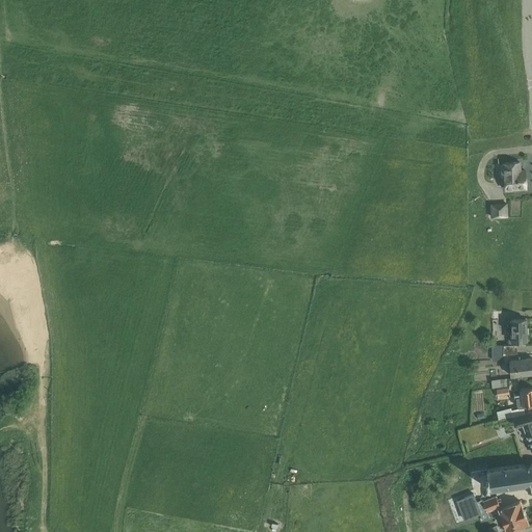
[(527,188),(526,171),(520,171),(520,162),(504,163),(504,164),(502,164),(502,176),(505,176),(506,189),(527,188)]
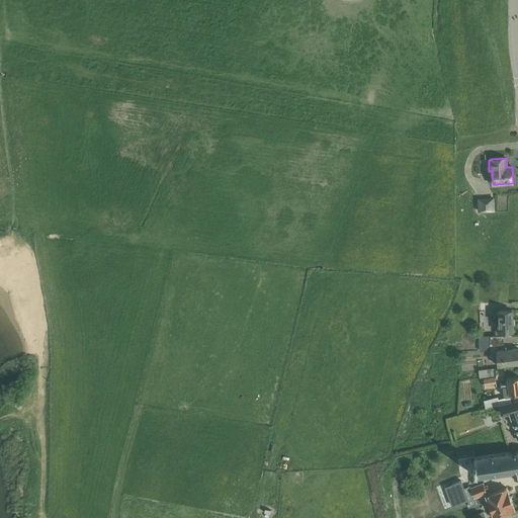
[(494,210),(493,198),(479,199),(479,211),(494,210)]
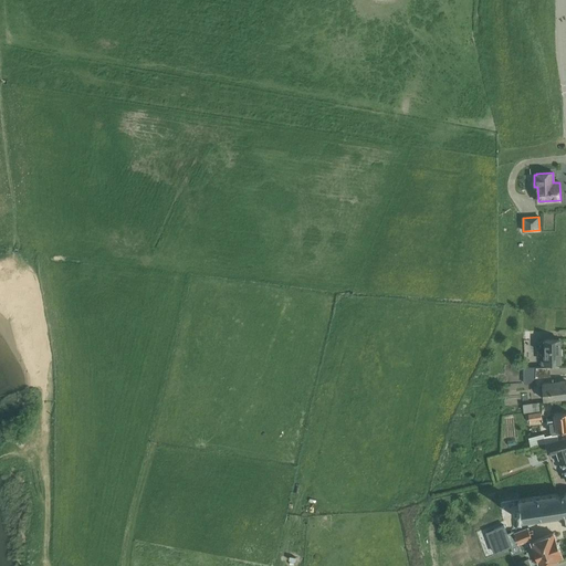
[(545,338),(545,346),(540,346),(540,355),(545,355),(545,364),(561,364),(561,339),(545,338)]
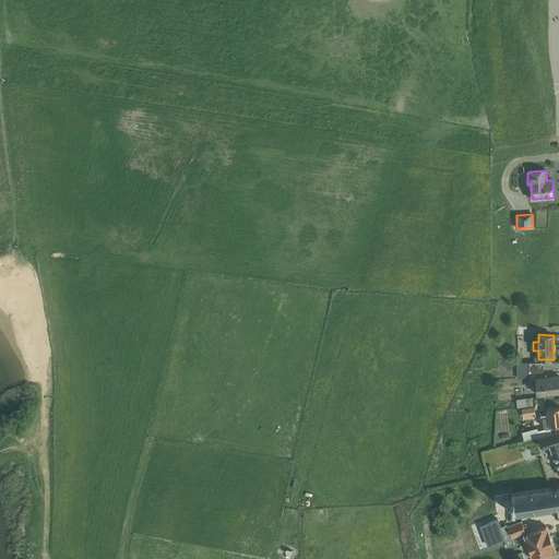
[(558,393),(558,376),(537,378),(537,395),(558,393)]
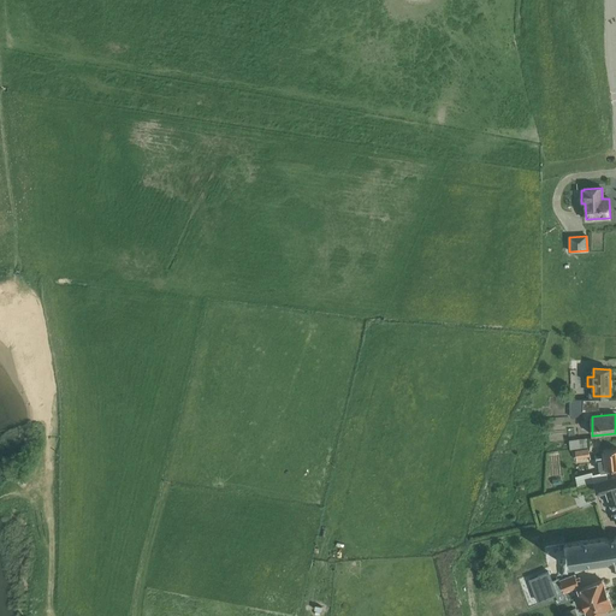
[(570,450),(588,448),(587,438),(569,440),(570,450)]
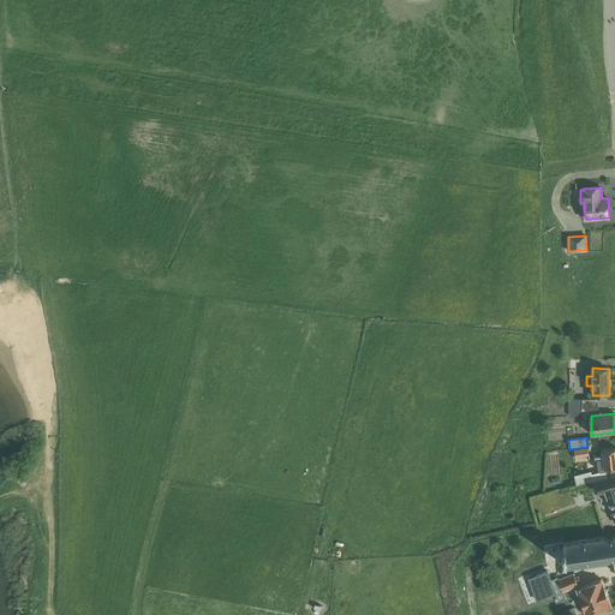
[(555,445),(556,453),(567,452),(566,443),(555,445)]
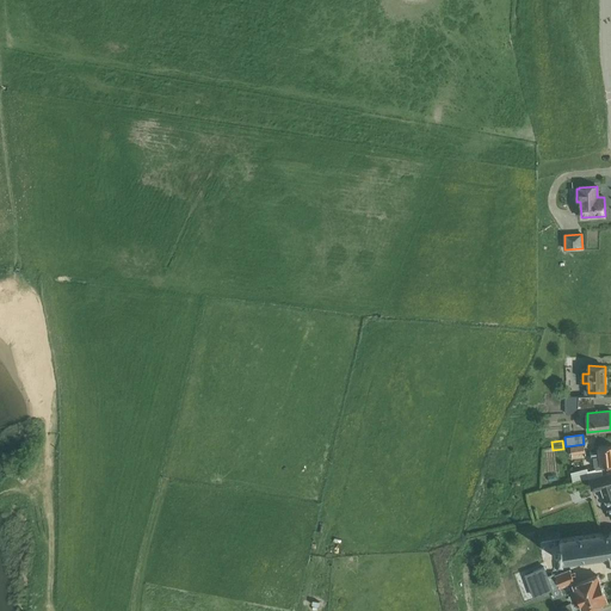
[(585,454),(584,445),(571,446),(572,455),(585,454)]
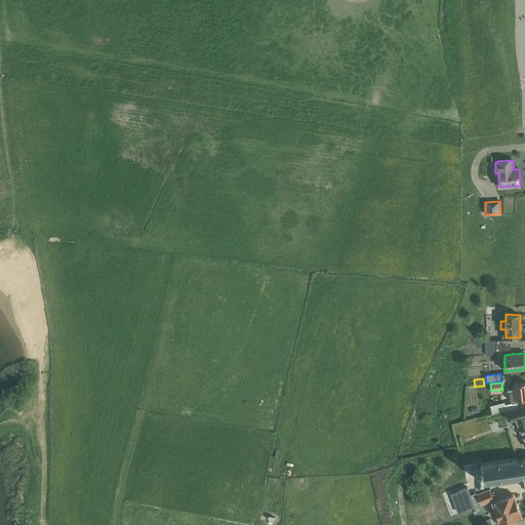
[(524,384),(514,386),(515,392),(510,392),(511,401),(512,400),(513,403),(516,402),(516,401),(524,399),(524,384)]
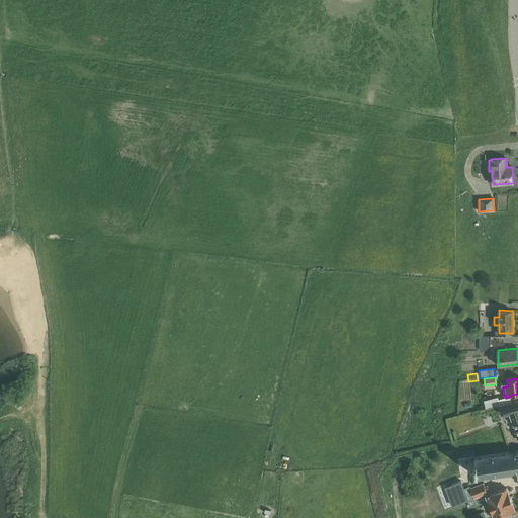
[(479,382),(469,383),(470,392),(480,390),(479,382)]
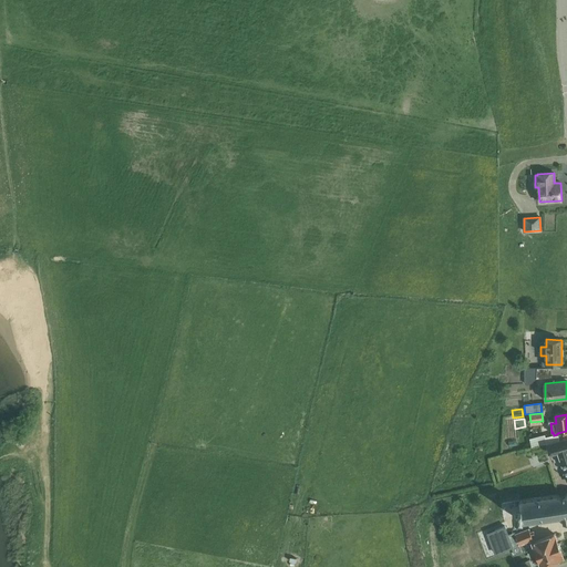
[(546,444),(545,435),(529,437),(532,447),(546,444)]
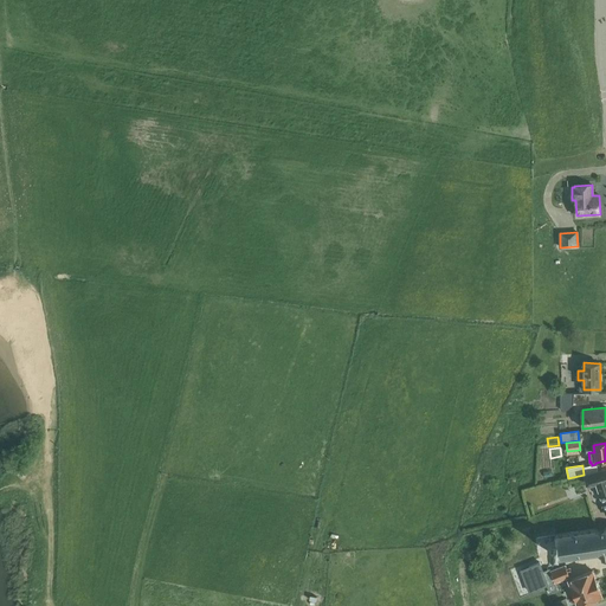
[(605,469),(585,475),(587,485),(597,483),(603,502),(603,503),(604,502),(605,504),(604,504),(603,507),(605,514),(605,469)]
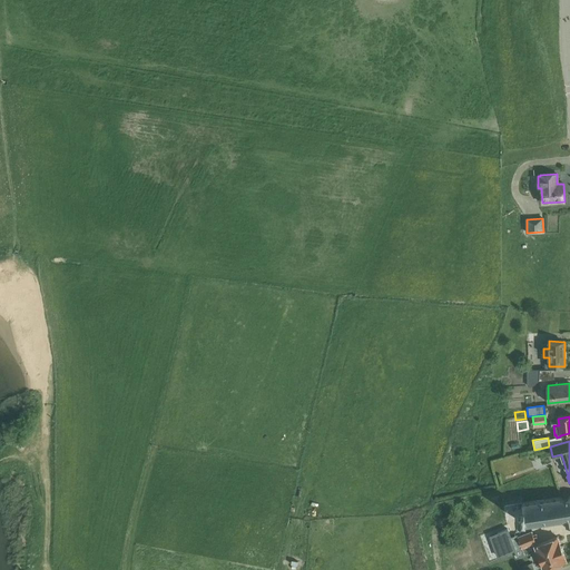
[(569,497),(569,495),(567,495),(567,498),(562,498),(561,498),(520,503),(521,509),(513,510),(514,521),(522,520),(523,526),(563,520),(566,529),(569,528),(569,497)]
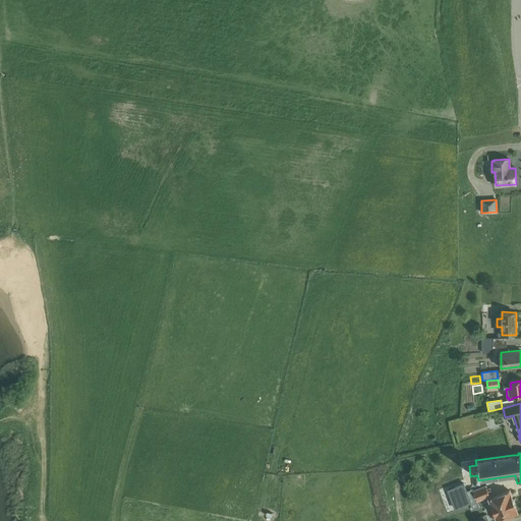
[(472,491),(472,490),(466,493),(472,509),(478,507),(476,501),(488,497),(485,486),(472,491)]
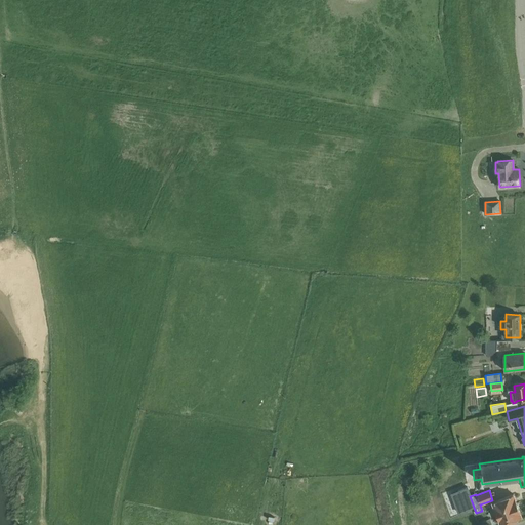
[(521,517),(513,494),(491,502),(499,524),(521,517)]
